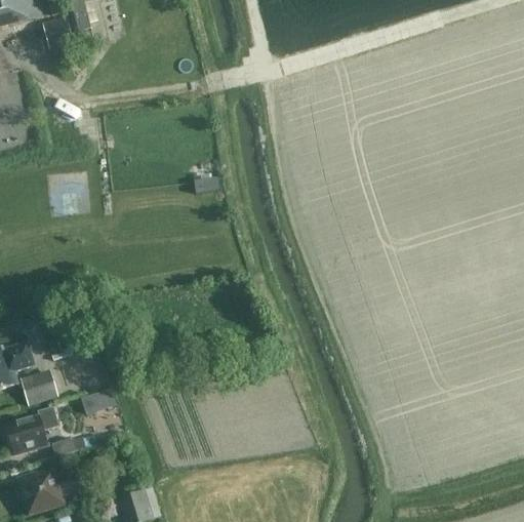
[(0,27),(43,16),(39,0),(0,0),(0,27)]
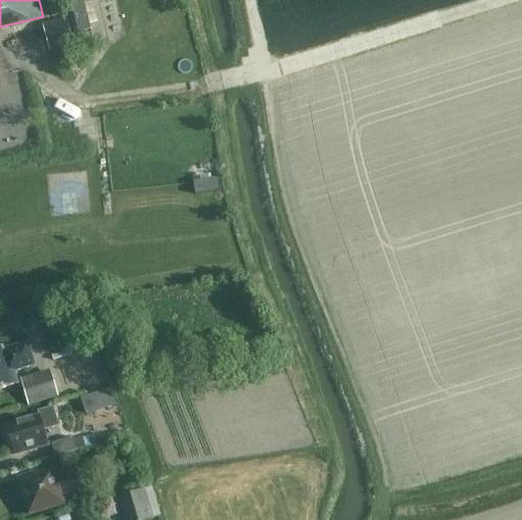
[(46,0),(50,14),(63,10),(60,0),(46,0)]
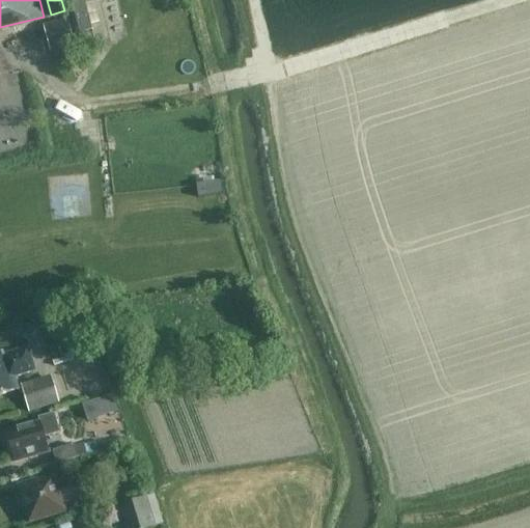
[(91,25),(85,3),(84,0),(72,3),(79,32),(92,28),(91,25)]
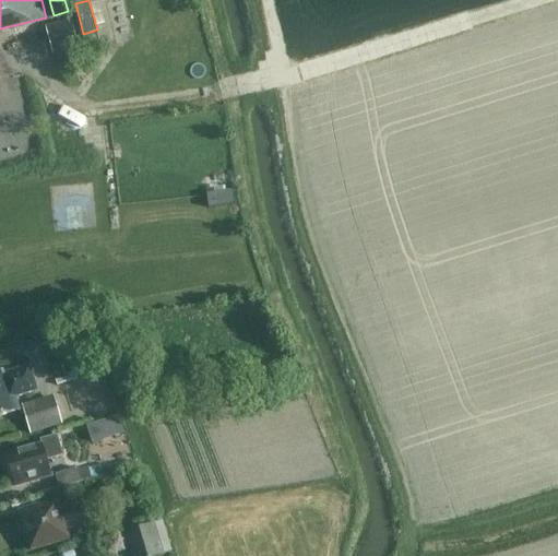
[(78,45),(70,18),(46,24),(52,51),(78,45)]
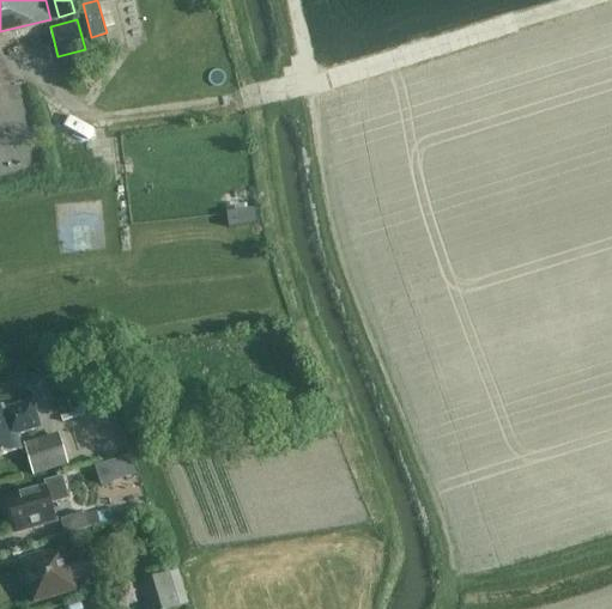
[(256,220),(254,206),(226,211),(229,225),(256,220)]
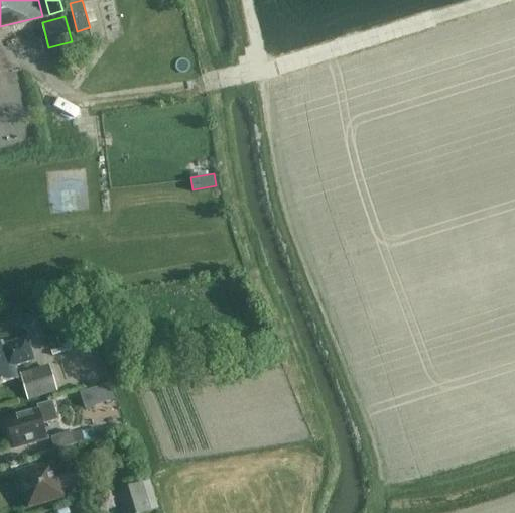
[(0,381),(17,376),(14,365),(33,358),(27,336),(3,343),(2,340),(0,341),(0,381)]
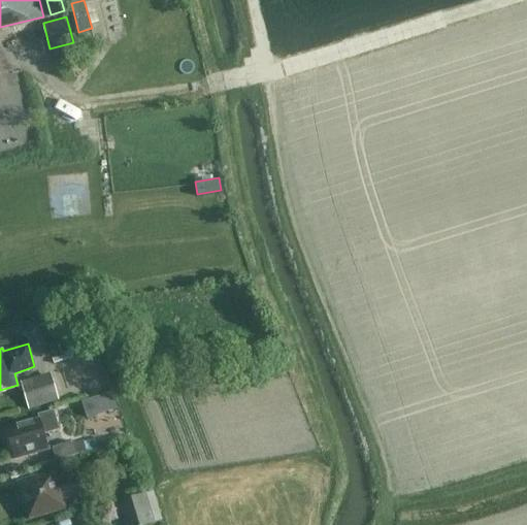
[(64,354),(52,357),(53,361),(72,356),(70,348),(63,350),(64,354)]
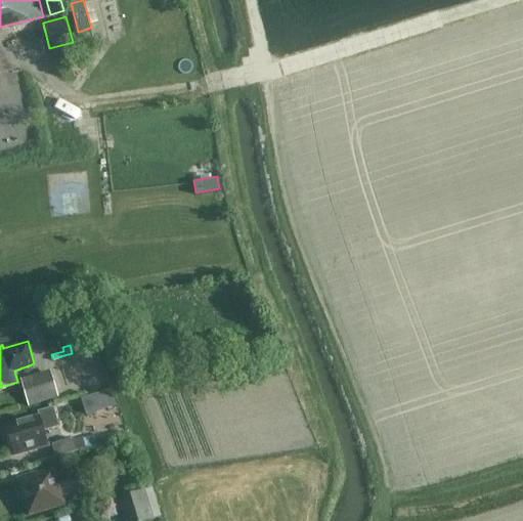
[(19,377),(28,404),(58,395),(50,367),(19,377)]
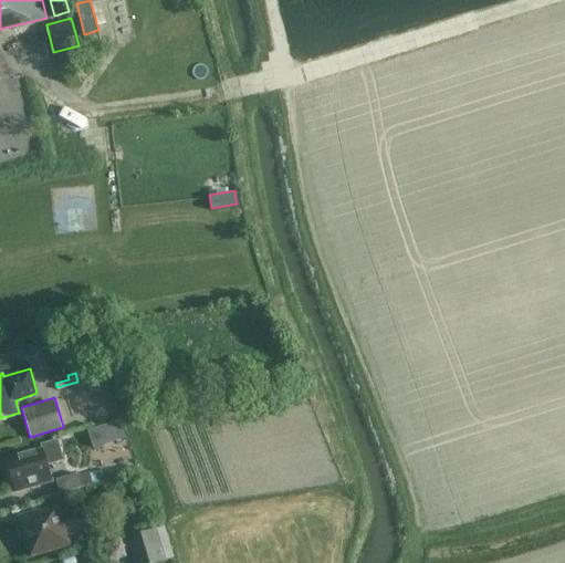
[(98,426),(87,429),(93,447),(104,444),(98,426)]
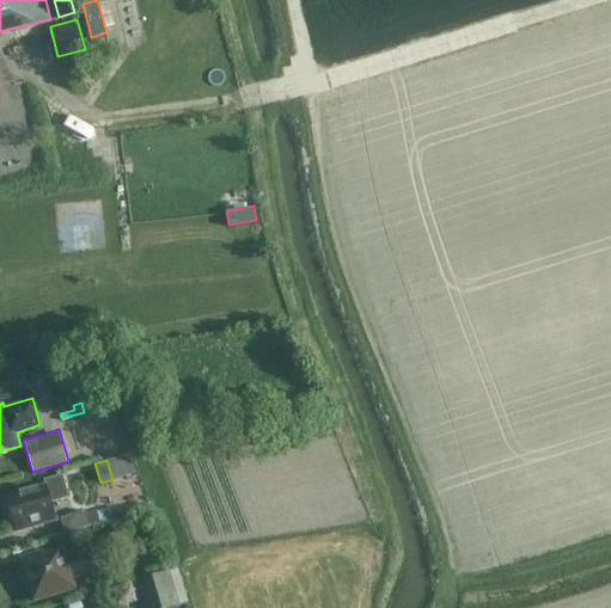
[(5,496),(16,529),(56,517),(50,501),(68,496),(62,473),(43,478),(46,484),(5,496)]
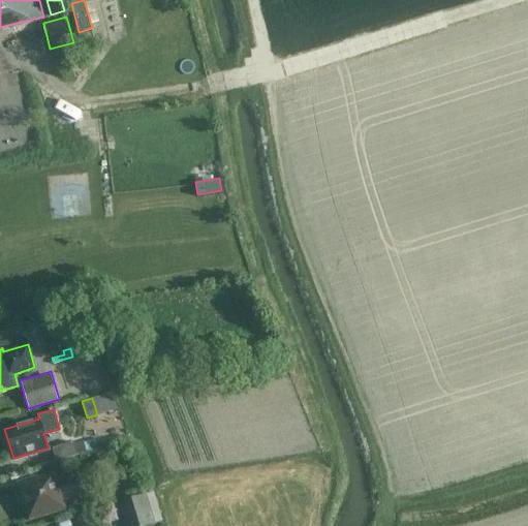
[(52,446),(56,460),(76,454),(72,440),(52,446)]
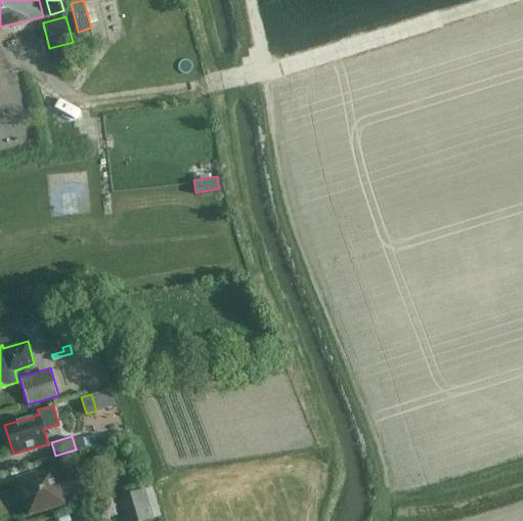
[(55,478),(52,468),(17,478),(29,512),(62,502),(59,493),(79,487),(75,472),(55,478)]
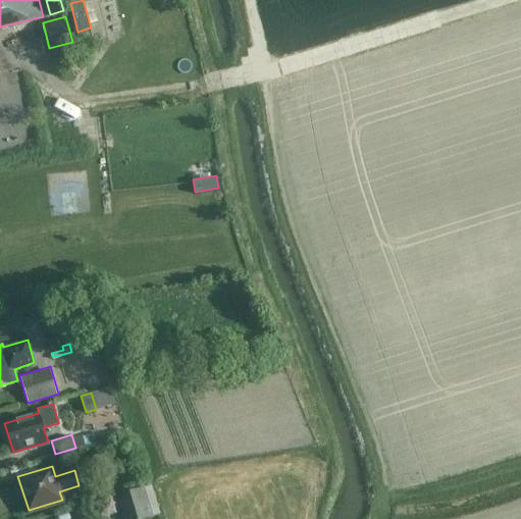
[(140,518),(153,515),(144,485),(117,494),(124,518),(140,518)]
